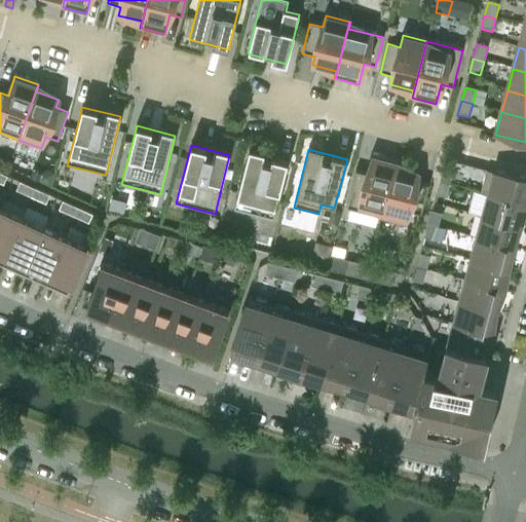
[(249,151),(234,210),(272,220),(287,161),(249,151)]
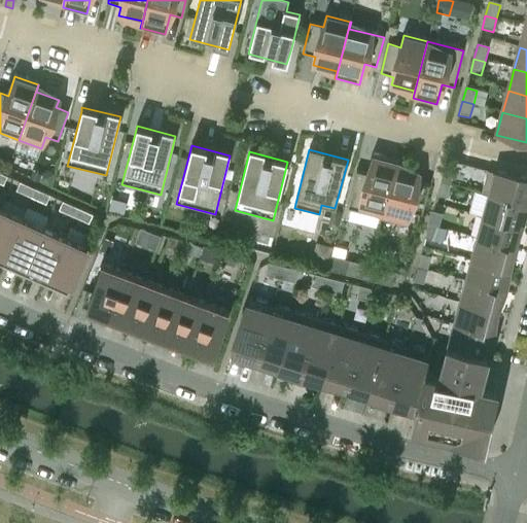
[(347,209),(382,218),(396,162),(373,155),(367,175),(356,172),(347,209)]
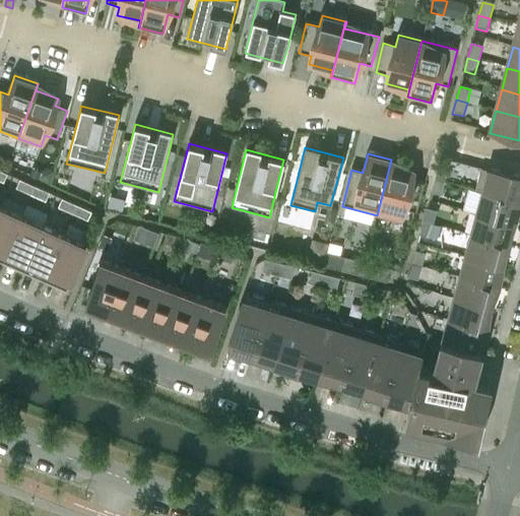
[(392,159),(391,159),(377,215),(400,221),(403,209),(416,213),(424,184),(411,180),(413,173),(390,167),(392,159)]
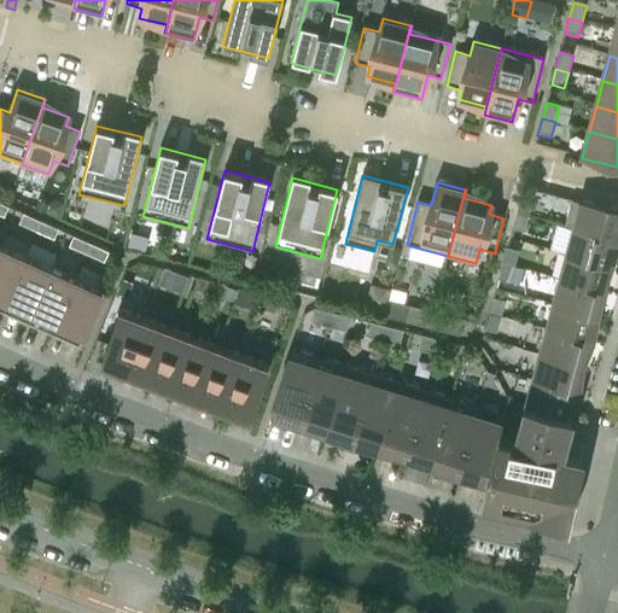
[(520,199),(517,215),(528,217),(532,202),(520,199)]
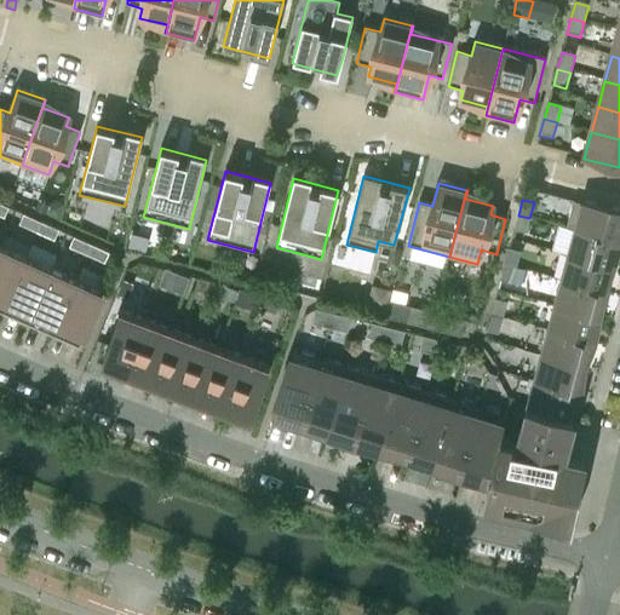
[(566,229),(574,231),(619,243),(619,239),(619,213),(608,210),(608,211),(573,202),(566,229)]
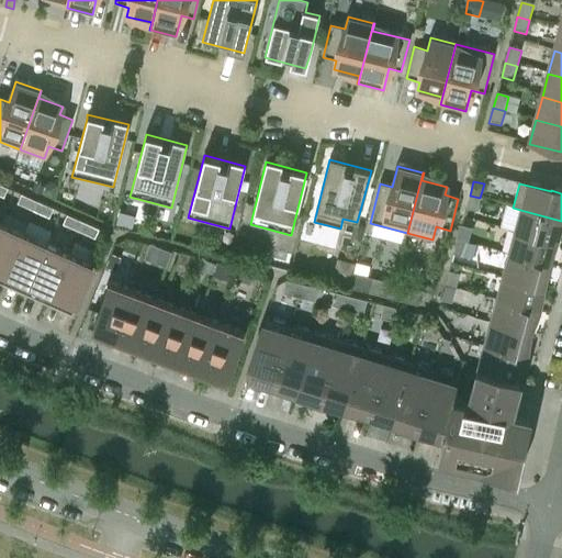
[(476,213),(480,198),(470,196),(465,210),(476,213)]
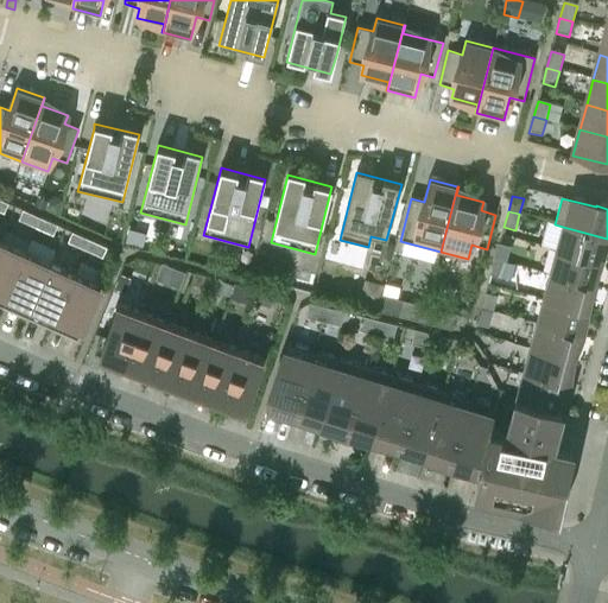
[(39,221),(23,213),(18,223),(35,232),(39,221)]
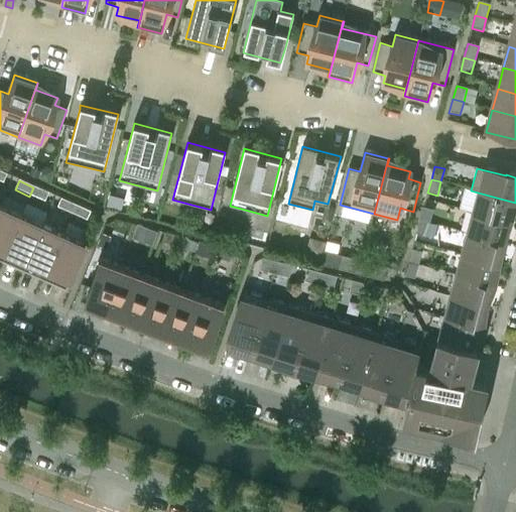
[(44,203),(48,194),(33,187),(29,197),(44,203)]
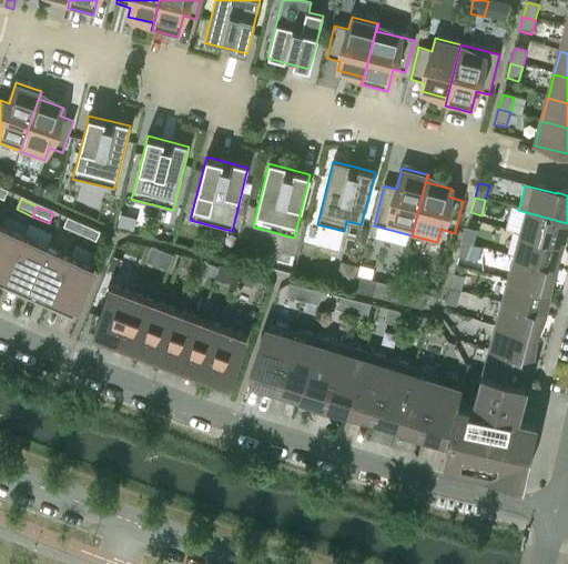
[(565,232),(567,223),(526,212),(519,235),(560,247),(564,248),(567,233),(565,232)]
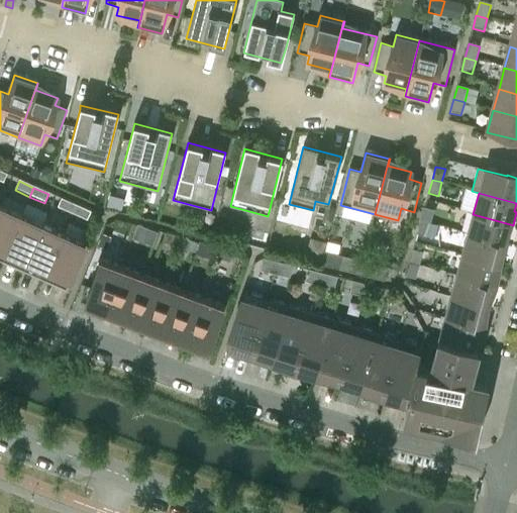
[(0,206),(0,207),(0,257),(2,259),(21,216),(24,208),(4,199),(0,206)]
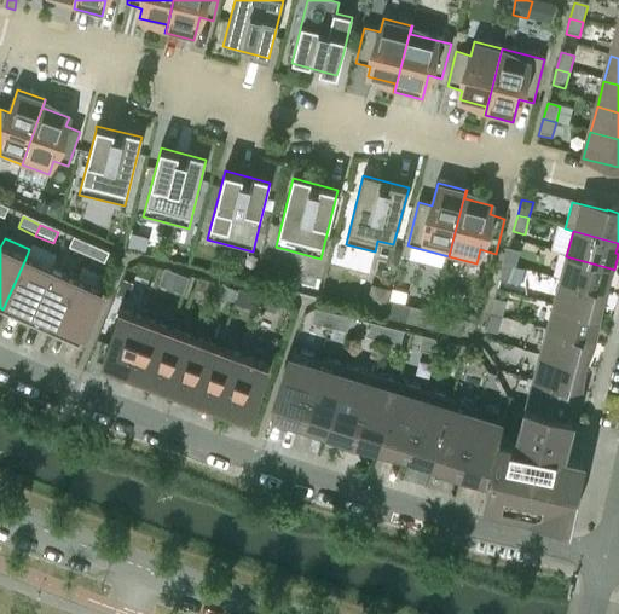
[(91,247),(74,239),(69,250),(86,258),(91,247)]
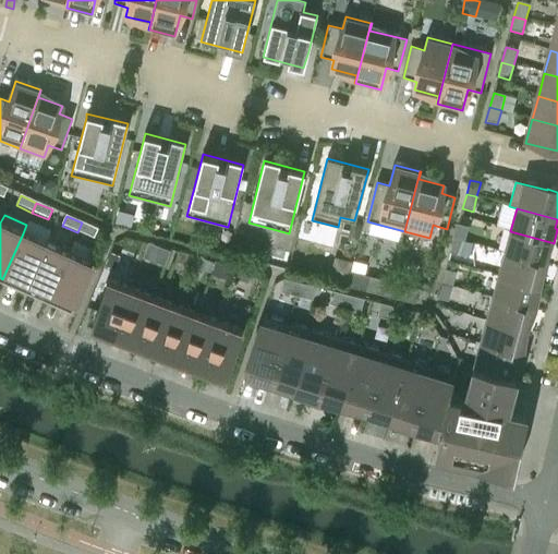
[(94,240),(98,230),(82,223),(77,232),(94,240)]
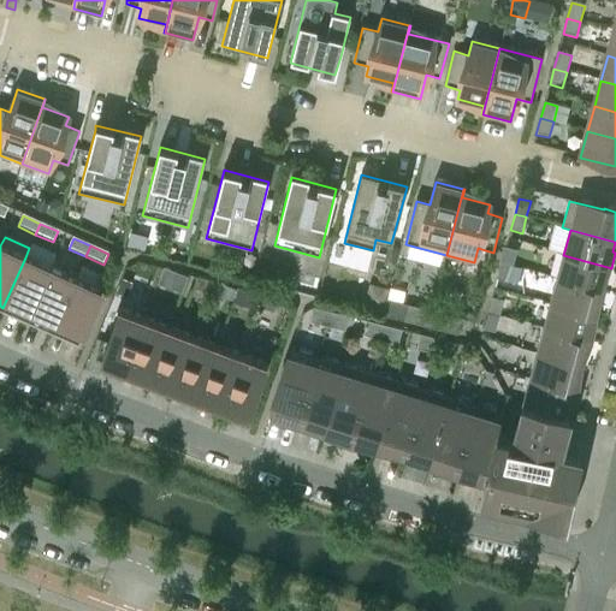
[(505,248),(502,265),(513,267),(516,251),(505,248)]
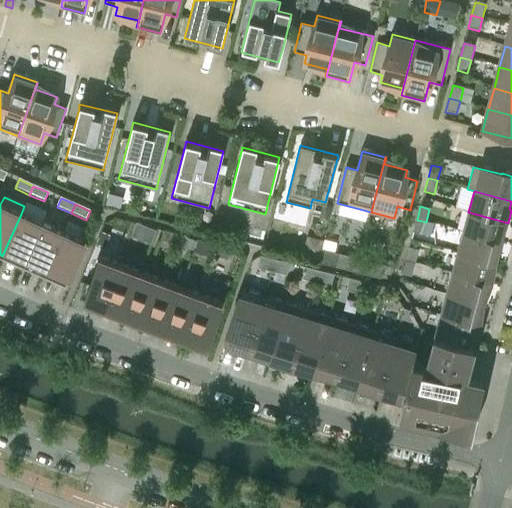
[(468,212),(462,233),(500,243),(505,222),(468,212)]
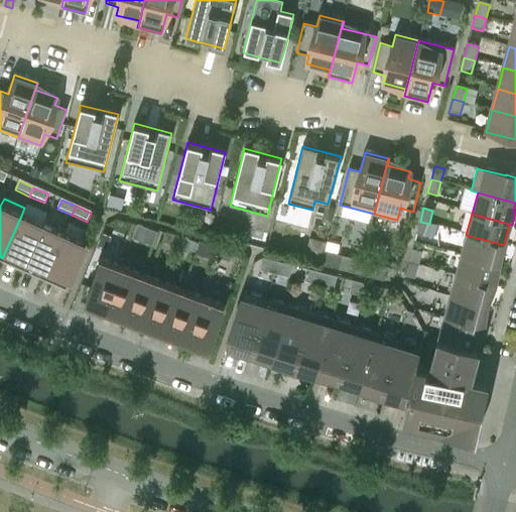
[(21,216),(2,258),(23,267),(42,225),(21,216)]
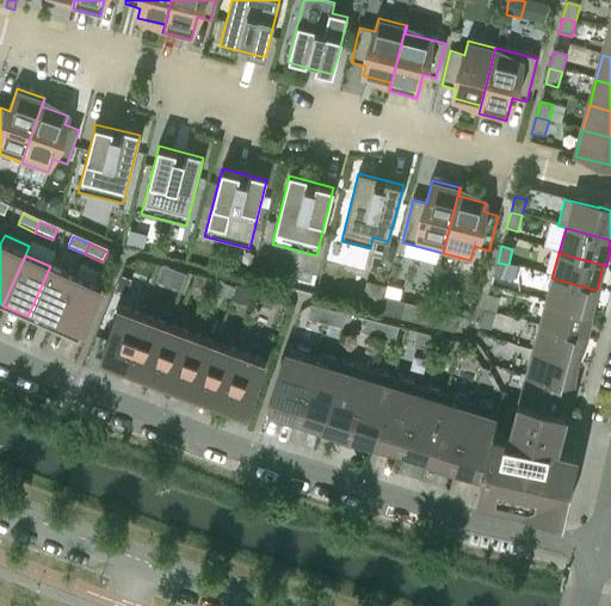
[(504,280),(508,265),(498,263),(493,278),(504,280)]
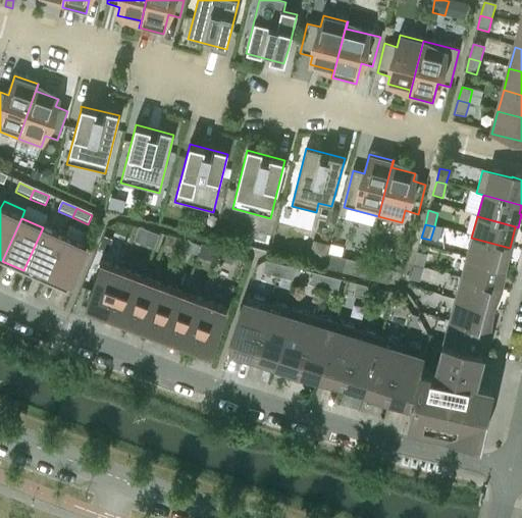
[(43,227),(23,270),(45,279),(64,237),(43,227)]
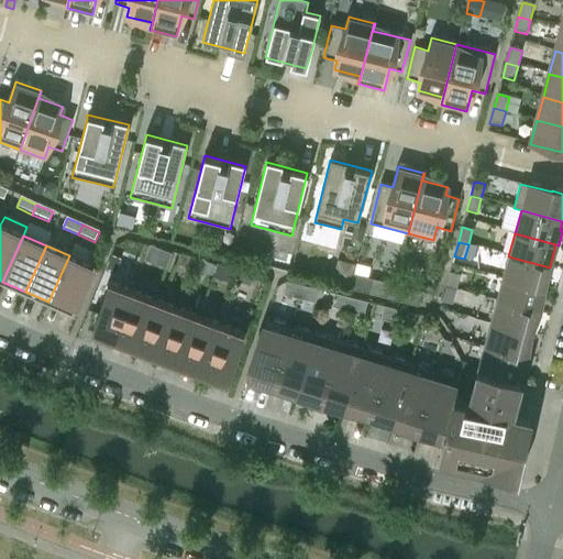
[(161,252),(156,265),(165,269),(170,255),(161,252)]
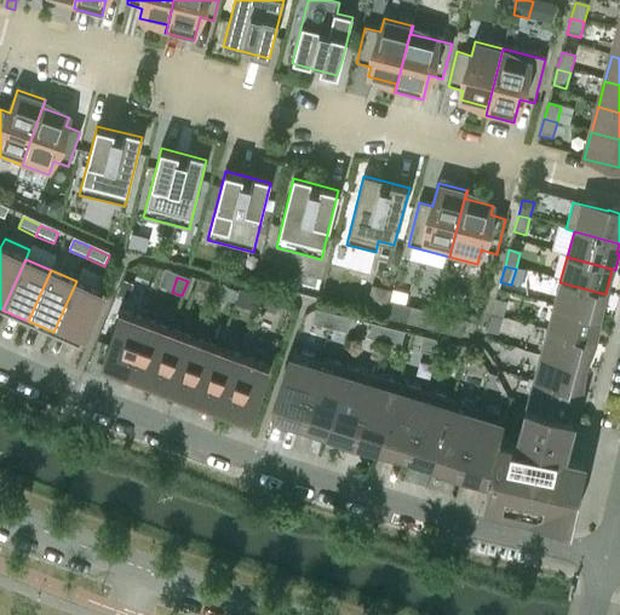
[(80,344),(82,338),(103,293),(76,281),(53,332),(80,344)]
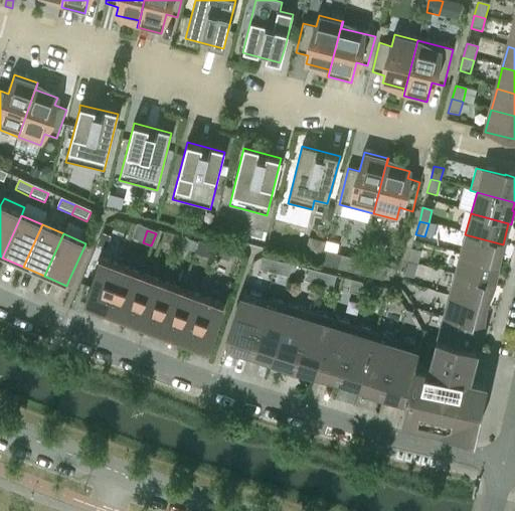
[(165,233),(162,242),(175,246),(178,236),(165,233)]
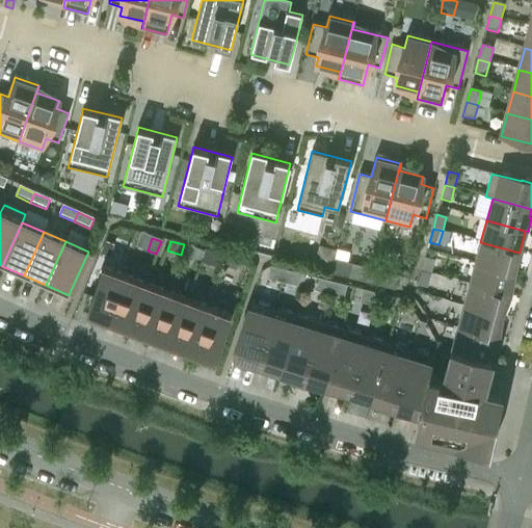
[(514,272),(520,253),(480,242),(475,263),(516,274),(517,273),(514,272)]
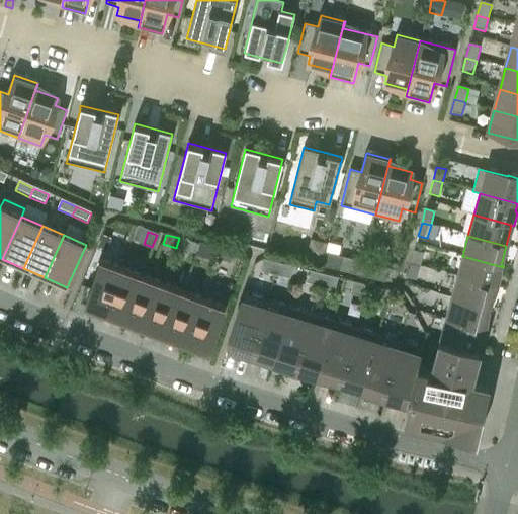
[(102,237),(98,247),(106,251),(110,240),(102,237)]
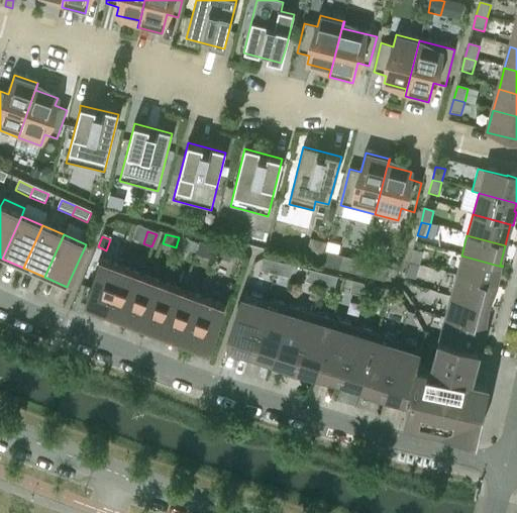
[(328,244),(326,251),(337,254),(339,247),(328,244)]
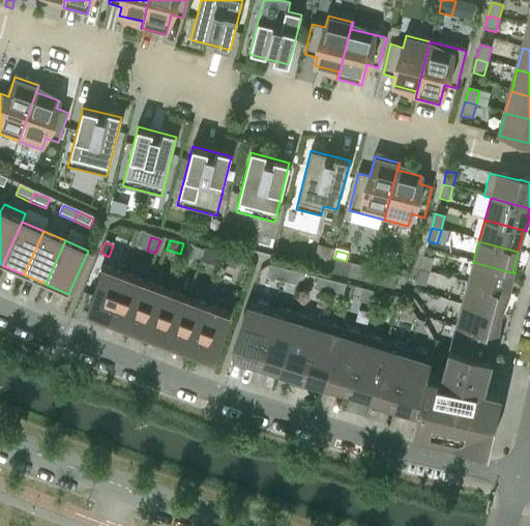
[(419,270),(430,273),(433,260),(423,257),(419,270)]
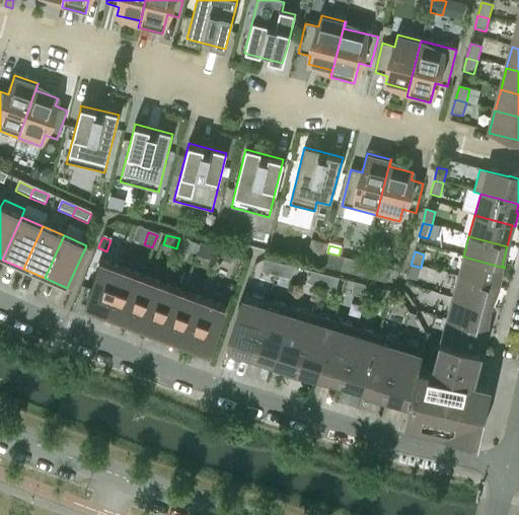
[(326,254),(322,267),(340,272),(343,259),(326,254)]
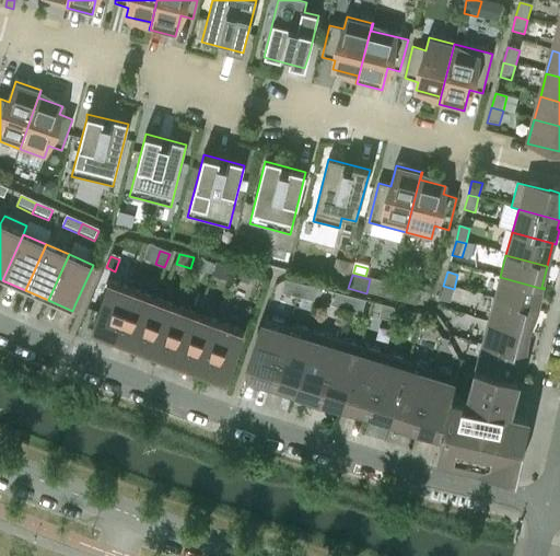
[(500,277),(493,300),(535,311),(537,301),(540,302),(544,289),(500,277)]
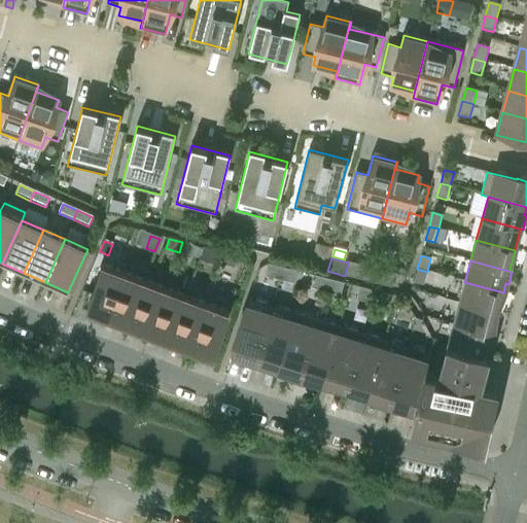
[(348,263),(345,276),(361,280),(365,267),(348,263)]
